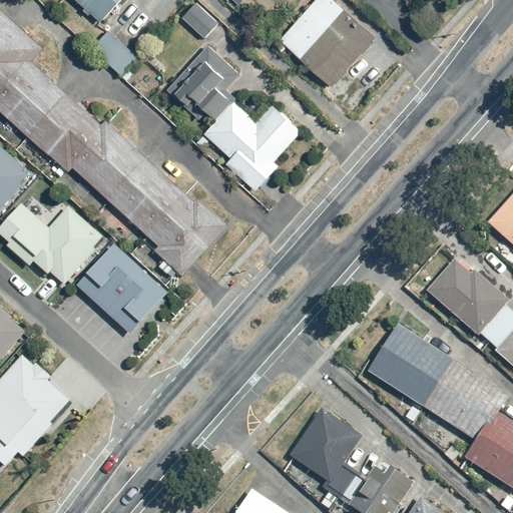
[(120,0),(76,0),(85,8),(82,11),(88,16),(91,12),(101,21),(120,0)]
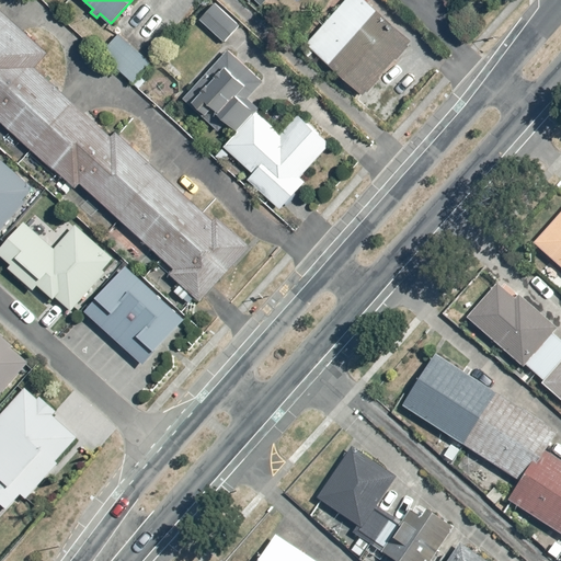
[(413,42),(365,0),(344,0),(308,44),(366,96),(413,42)]
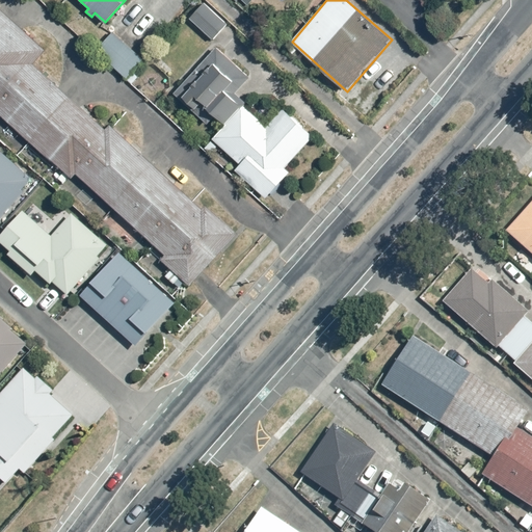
[(203,5),(190,20),(213,40),(225,25),(203,5)]
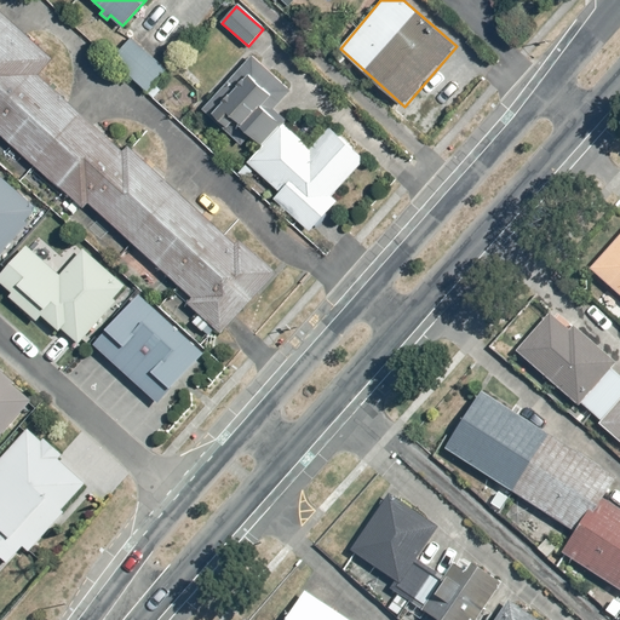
[(57,62),(0,10),(0,133),(84,211),(90,204),(196,300),(189,308),(222,338),(276,279),(128,143),(121,150),(42,78),(57,62)]
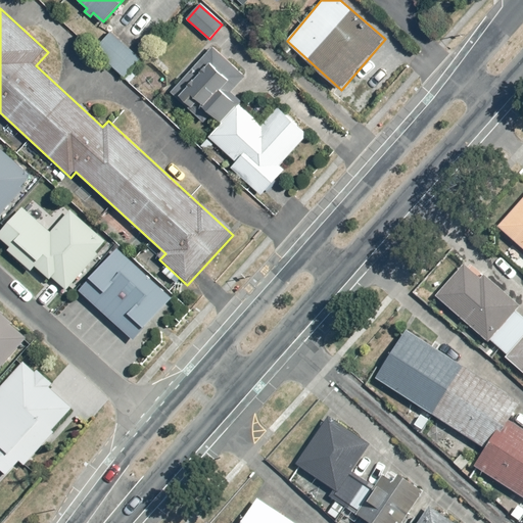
[(111,34),(96,50),(126,78),(141,61),(111,34)]
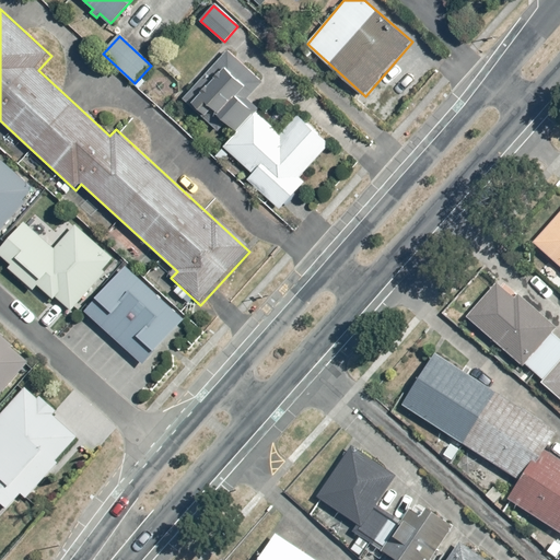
[(238,131),(260,108),(249,98),(265,81),(229,49),(184,98),(220,130),(229,123),(238,131)]
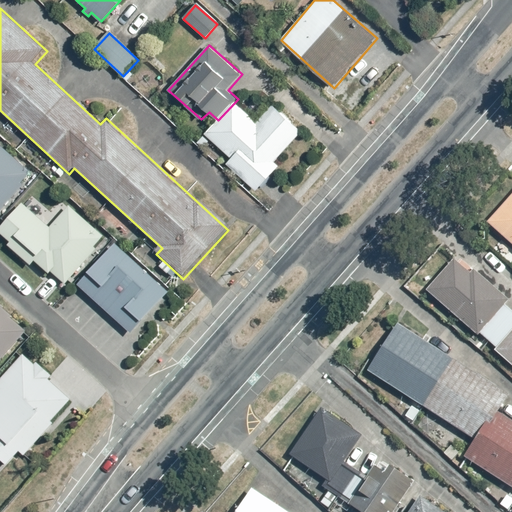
[(258,121),(237,101),(205,134),(232,158),(226,165),(255,191),(307,134),(273,104),(258,121)]
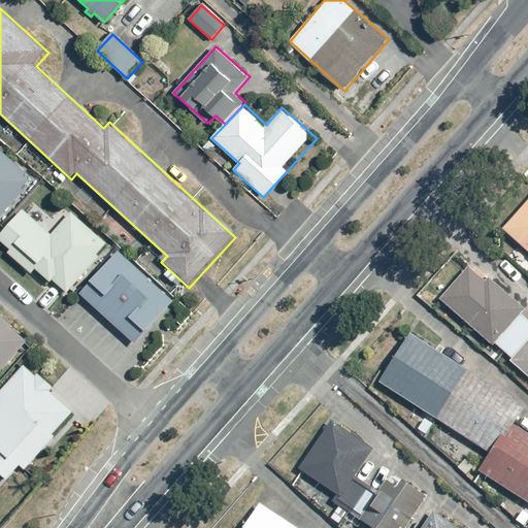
[(0,218),(32,177),(0,153),(0,218)]
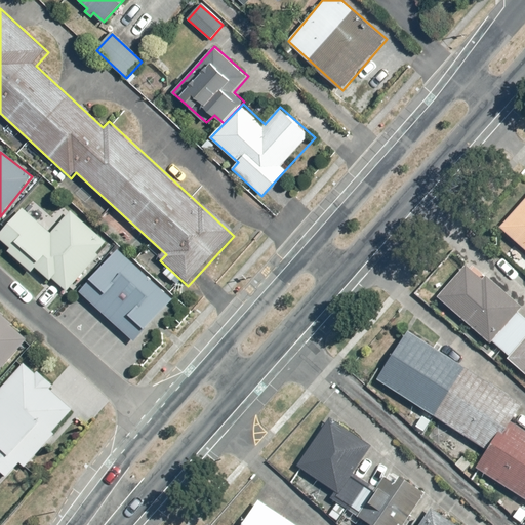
[(524,199),(499,228),(524,250),(524,199)]
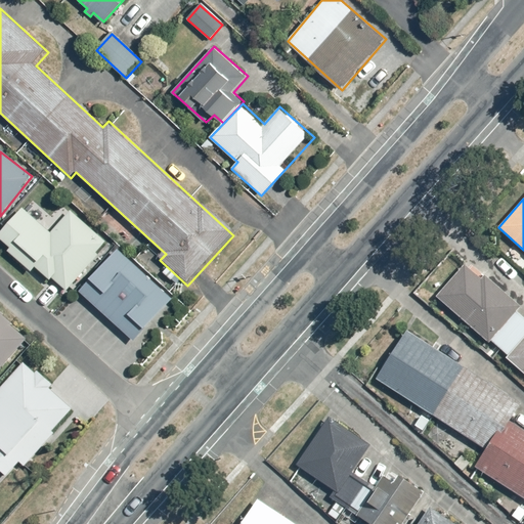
[(49,233),(23,209),(0,232),(0,239),(10,250),(8,252),(31,273),(35,268),(49,281),(52,278),(66,291),(107,245),(71,210),(49,233)]
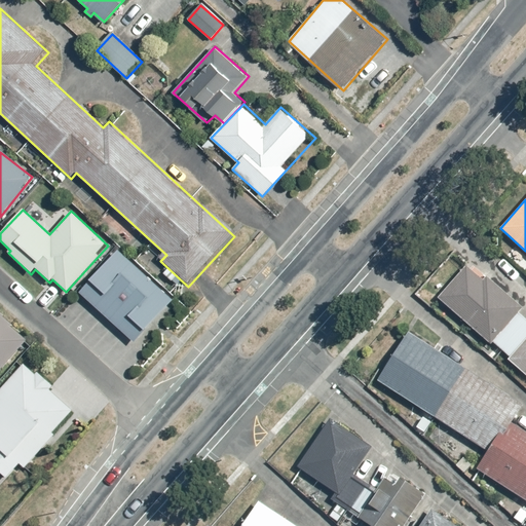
[(173,299),(117,251),(79,294),(133,342),(142,332),(147,336),(163,316),(160,313),(173,299)]
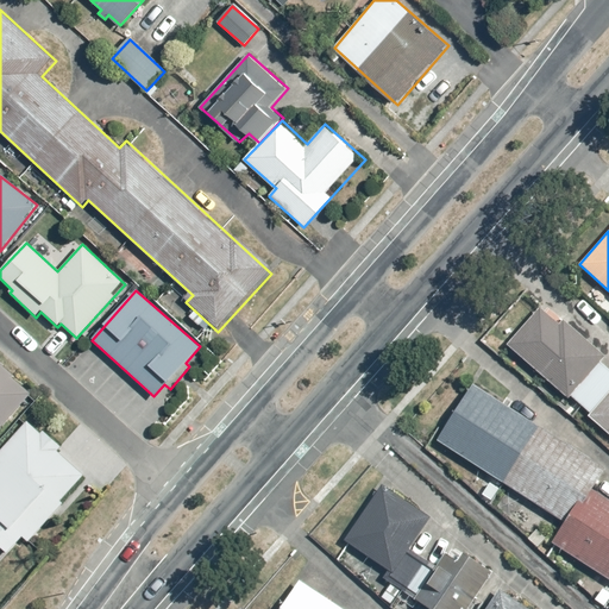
[(547,303),(508,345),(569,400),(571,396),(590,413),(586,415),(608,435),(608,368),(601,362),(606,357),(547,303)]
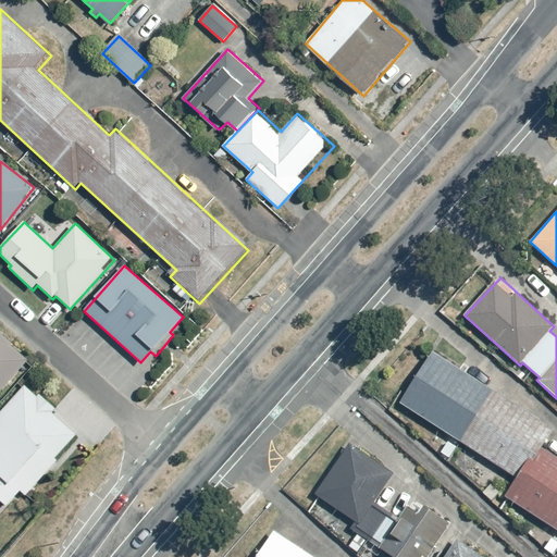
[(0,392),(27,362),(0,338),(0,392)]
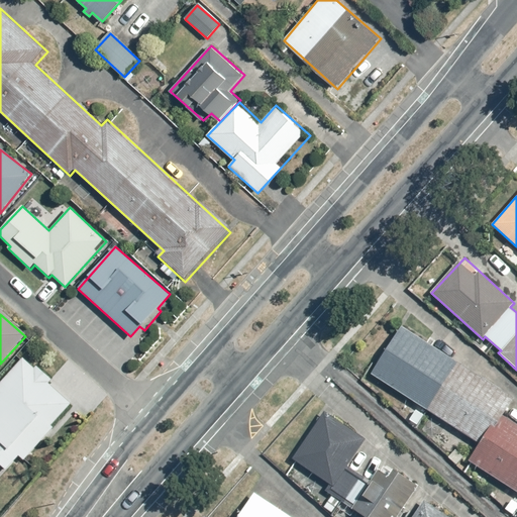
[(507,394),(404,327),(373,375),(476,442),(507,394)]
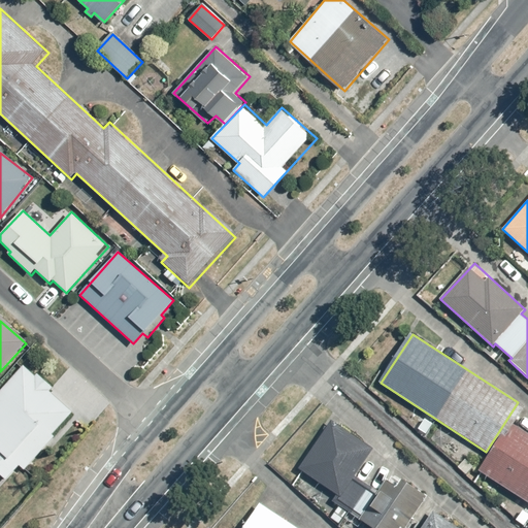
[(80,416),(25,365),(0,392),(0,474),(7,482),(21,466),(25,470),(51,442),(54,446),(80,416)]
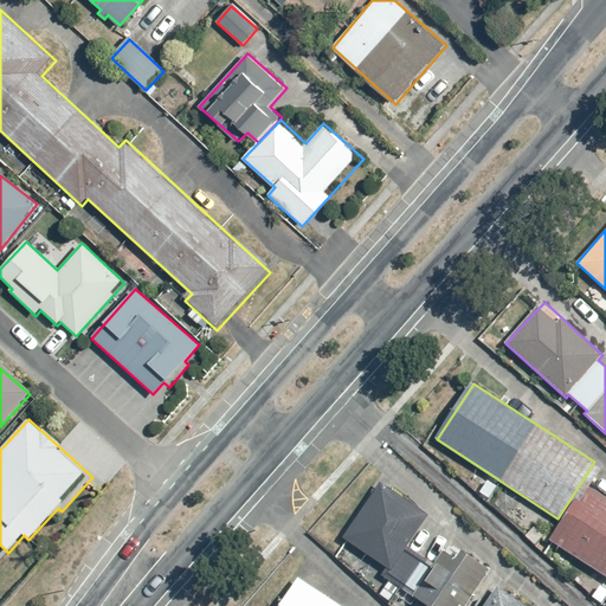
[(378,484),(343,539),(389,567),(384,575),(413,594),(411,598),(424,605),(463,605),(485,571),(446,547),(433,568),(405,550),(427,515),(412,505),(413,502),(400,494),(398,497),(378,484)]
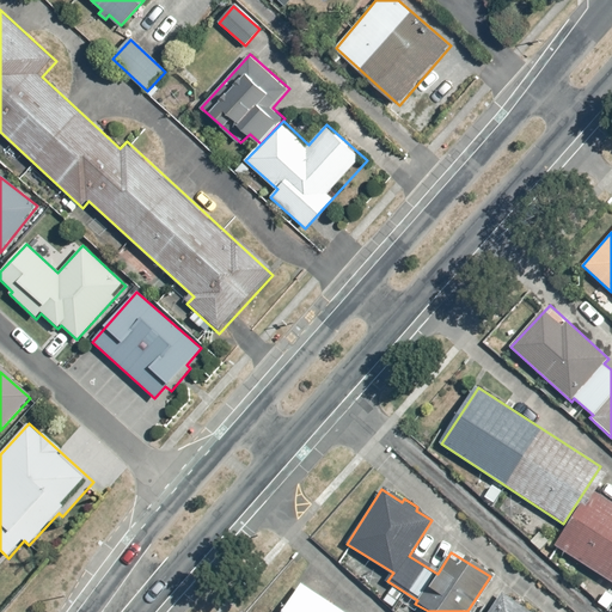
[(611,503),(592,491),(555,549),(611,585),(611,503)]
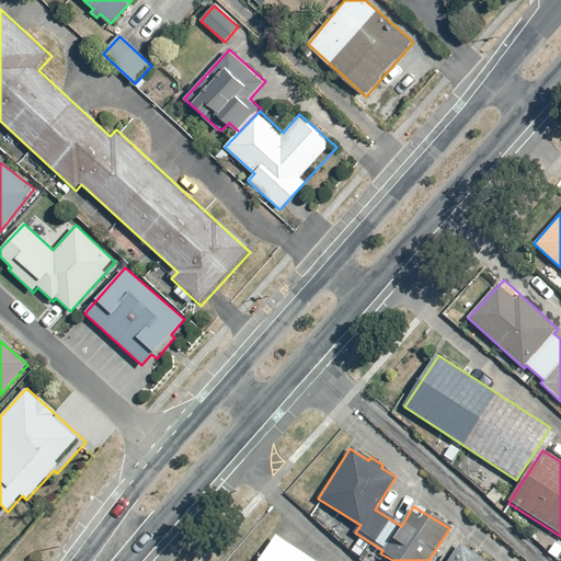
[(316,560),(276,534),(258,560),(316,560)]
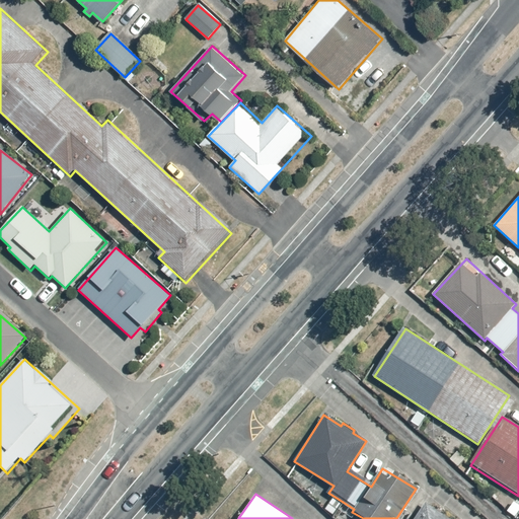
[(448,518),(428,505),(423,512),(417,508),(409,518),(448,518)]
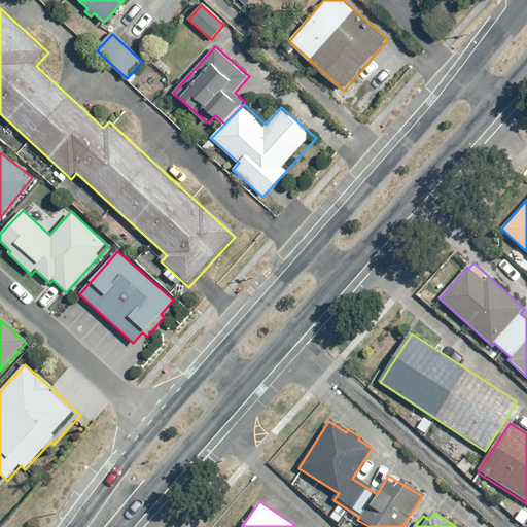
All buildings are outlined.
